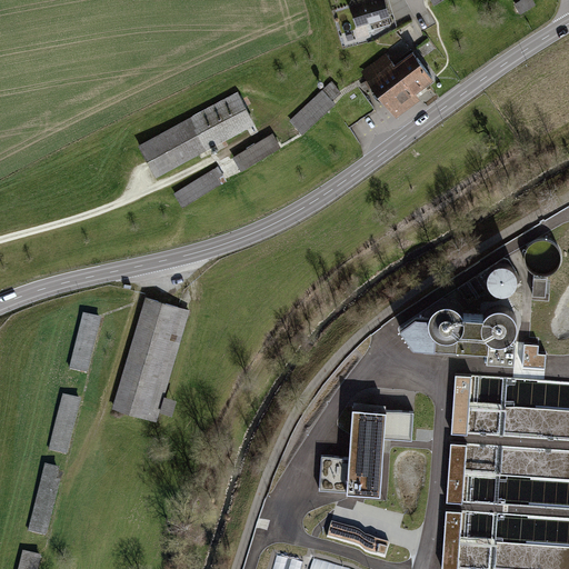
[(378,0),(376,0),(342,9),(349,33),(385,23),(378,0)]
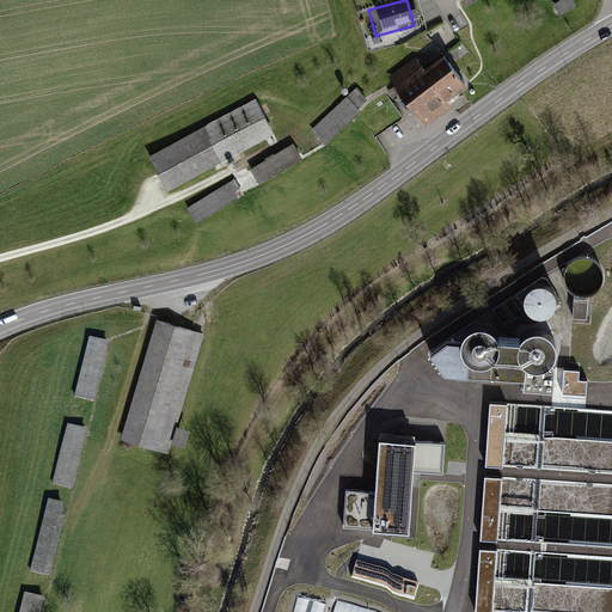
[(573,0),(560,0),(554,5),(561,17),(576,6),(573,0)]
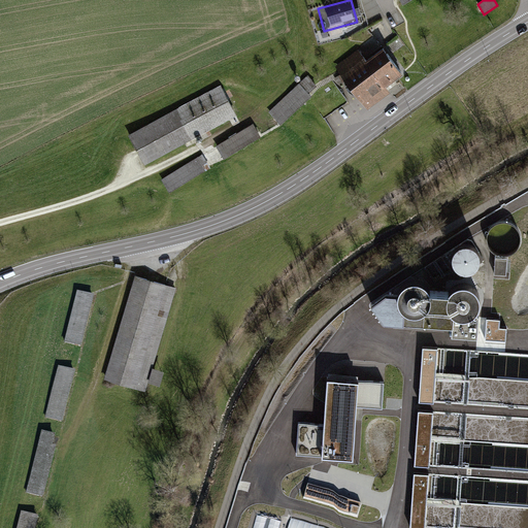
[(359,51),(338,67),(367,103),(403,75),(383,50),(368,62),(359,51)]
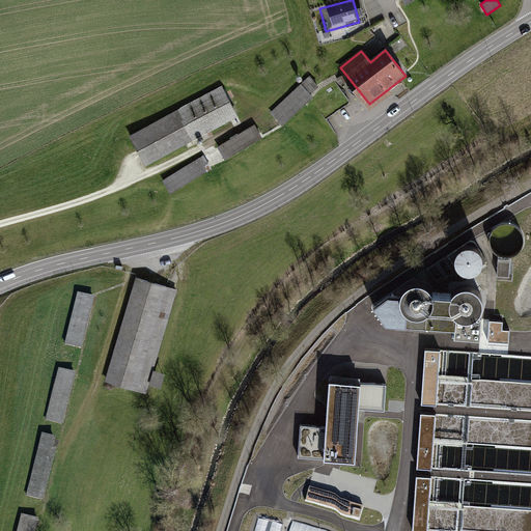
[(316,95),(305,82),(272,113),(284,126),(316,95)]
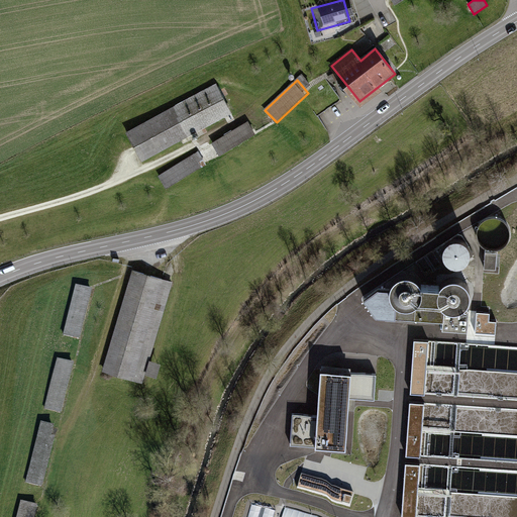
[(234,114),(218,84),(131,130),(147,161),(234,114)]
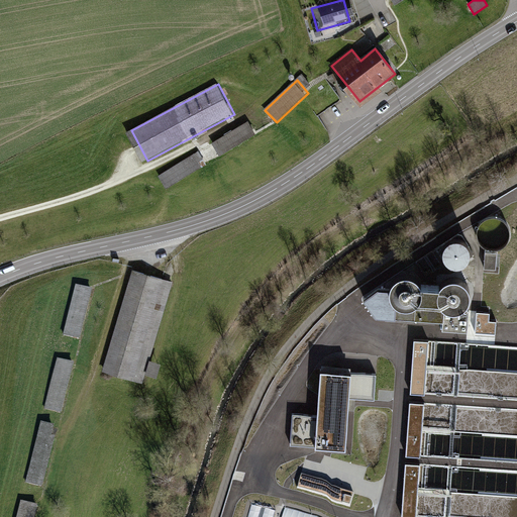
[(249,122),(215,142),(221,153),(255,132),(249,122)]
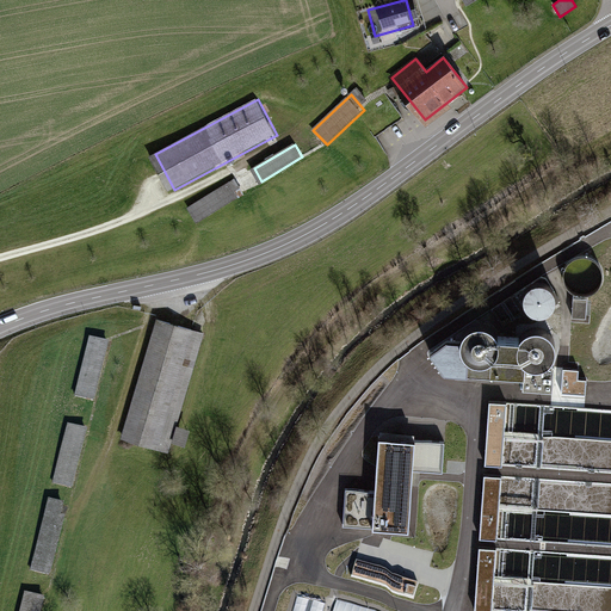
[(234,179),(187,207),(196,220),(242,193),(234,179)]
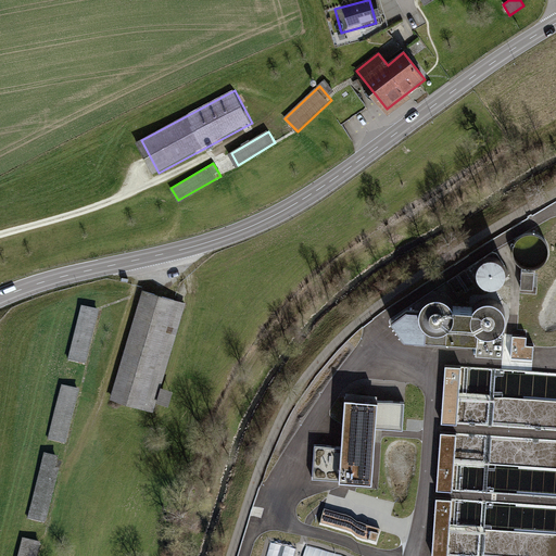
[(471,266),(485,289),(498,281),(503,278),(506,274),(506,270),(506,266),(505,262),(503,258),(500,256),(496,254),(492,254),(488,254),(483,256),(480,258),(479,261),(471,266)]
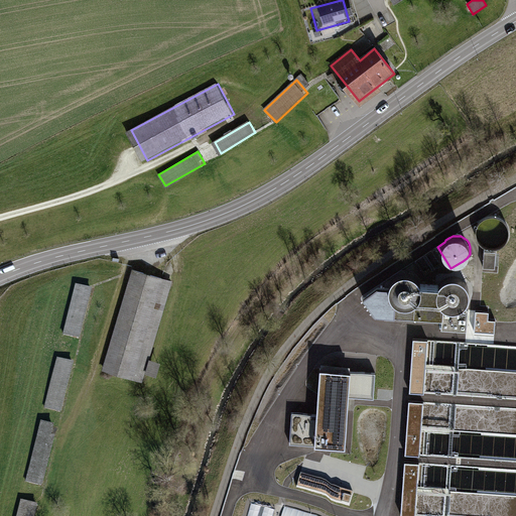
[(499,252),(487,251),(485,265),(497,267),(499,252)]
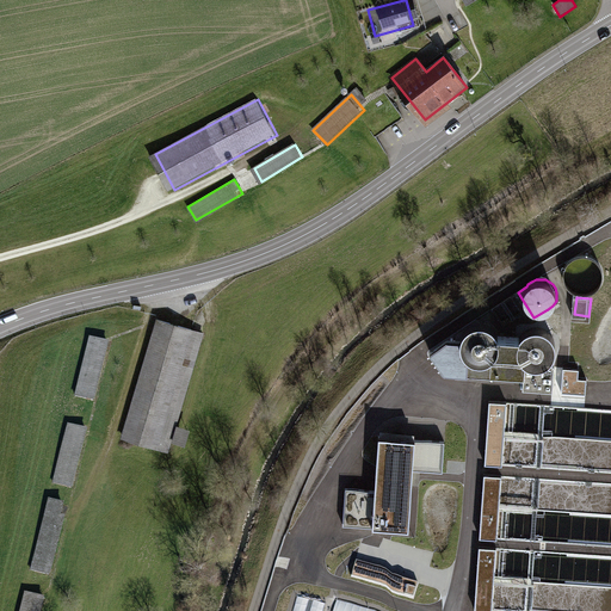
[(159,320),(122,436),(167,450),(204,334),(159,320)]
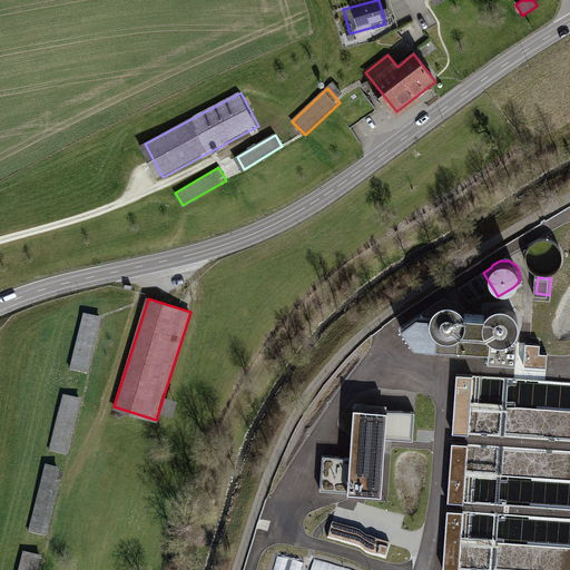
[(495,306),(492,307),(489,310),(485,313),(464,312),(463,307),(459,305),(454,302),(450,301),(443,301),(439,303),(434,307),(431,312),(431,316),(416,316),(401,328),(415,347),(474,351),(490,352),(489,362),(516,364),(516,342),(512,336),(516,333),(518,330),(519,326),(519,322),(519,317),(517,314),(514,311),(512,308),(509,306),(505,304),(500,305),(495,306)]
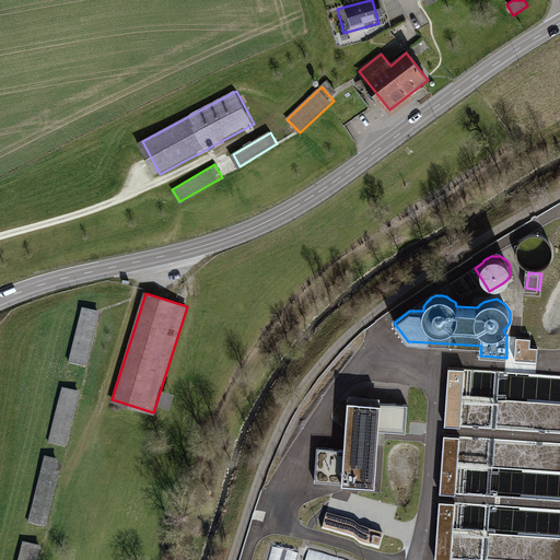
[(83,308),(70,362),(88,366),(100,313),(83,308)]
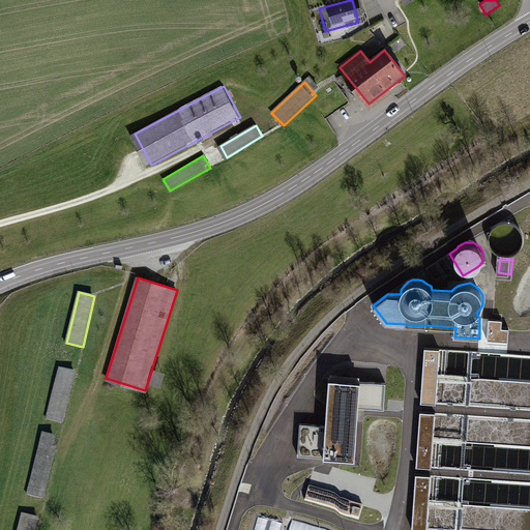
[(508,328),(501,328),(502,320),(489,319),(488,341),(508,342),(508,328)]
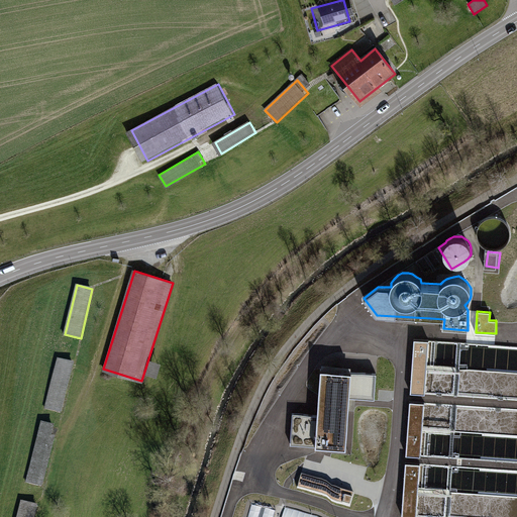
[(428,340),(414,339),(411,392),(425,392),(428,340)]
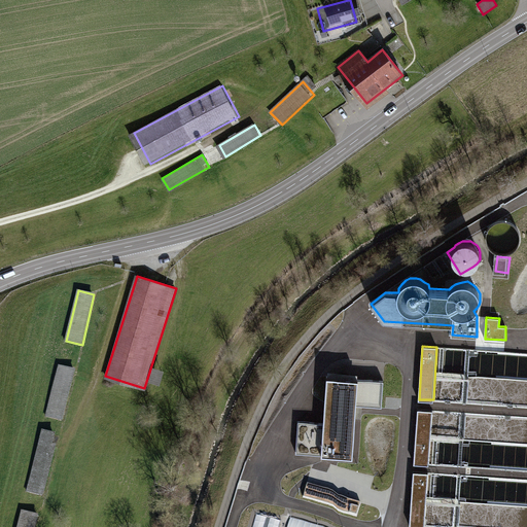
[(59,363),(46,414),(63,419),(75,367),(59,363)]
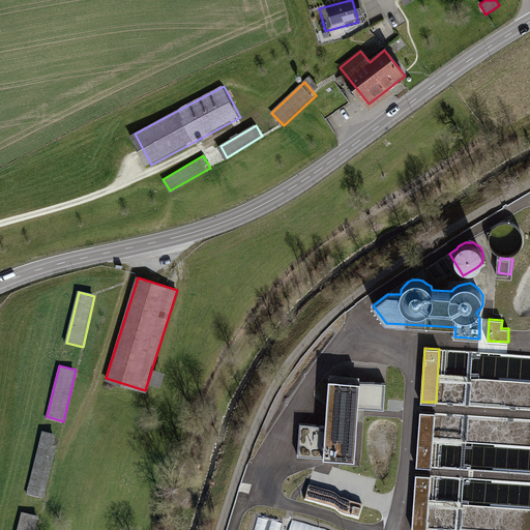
[(385,383),(330,379),(327,425),(300,423),(298,455),(339,458),(354,459),(358,406),(384,407),(385,383)]
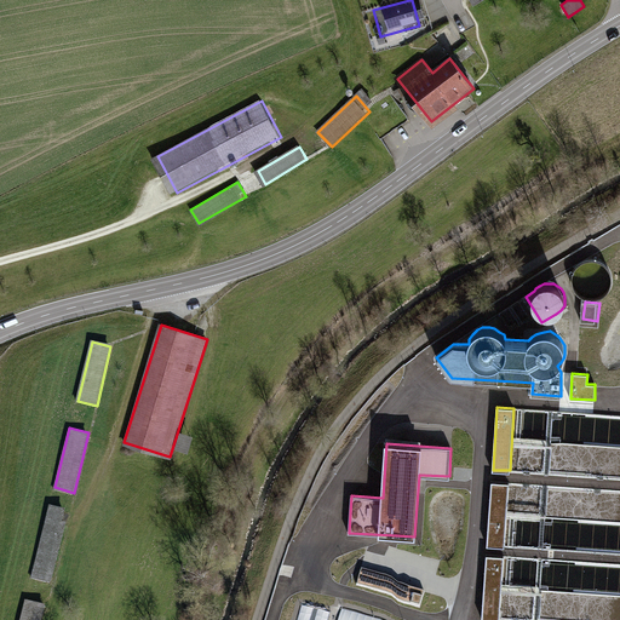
[(509,482),(492,481),(487,545),(504,546),(509,482)]
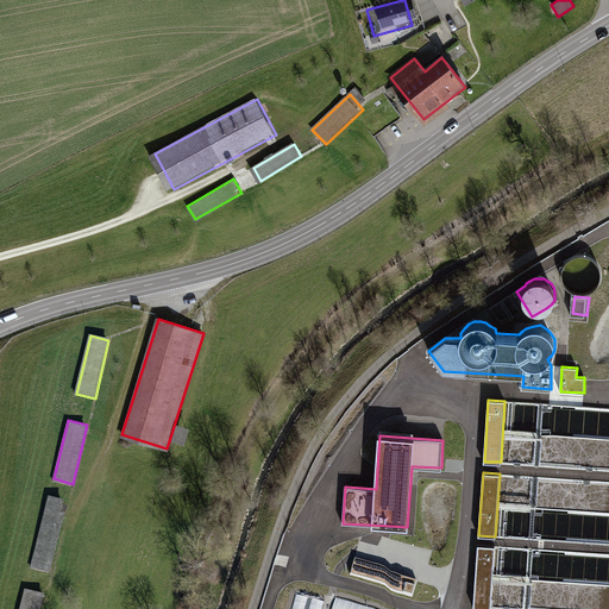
[(46,500),(29,567),(50,573),(67,504),(46,500)]
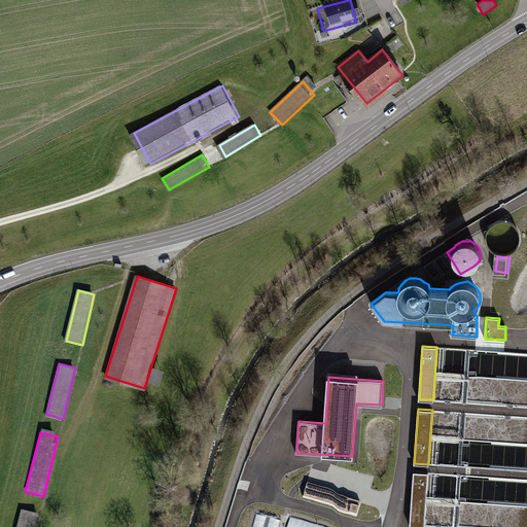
[(457,508),(460,526),(508,526),(502,526),(518,523),(515,513),(521,512),(522,502),(518,503),(517,510),(508,507),(508,502),(463,496),(466,478),(458,477),(456,495),(437,493),(441,476),(455,472),(456,465),(434,462),(427,512),(441,514),(442,516),(441,516),(443,526),(448,525),(451,504),(465,506),(457,508)]
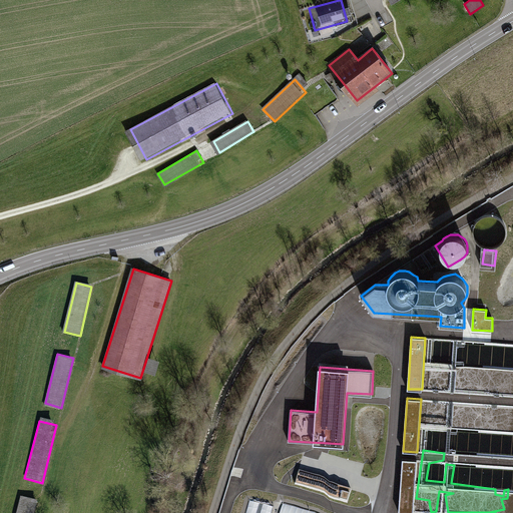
[(490,457),(461,453),(459,465),(488,469),(490,457)]
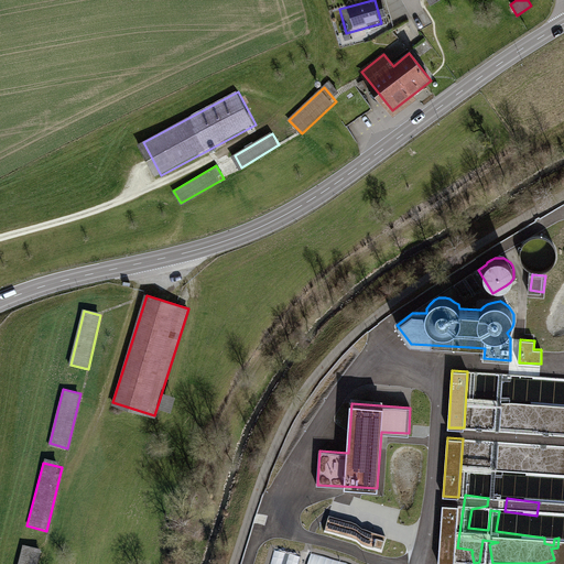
[(454,563),(457,506),(443,505),(440,562),(454,563)]
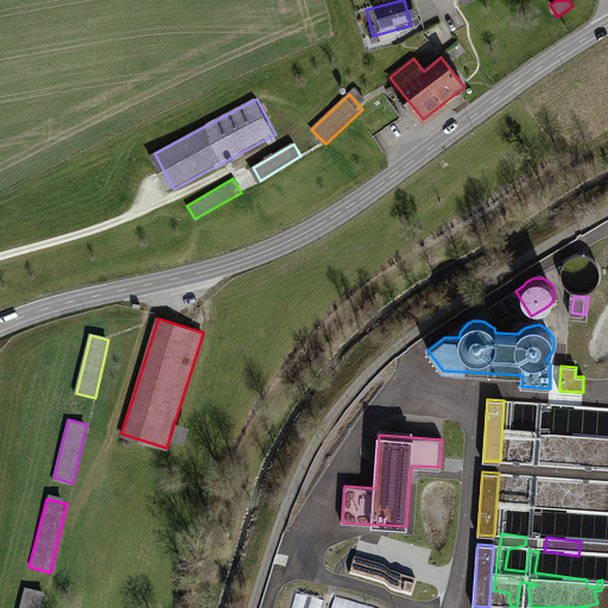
[(412,596),(417,581),(355,563),(350,577),(412,596)]
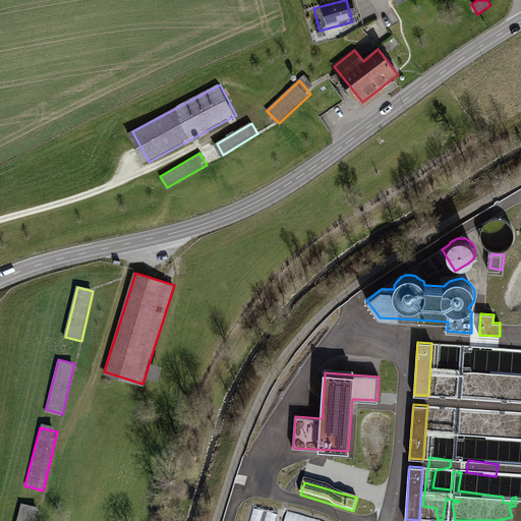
[(20,505),(15,520),(32,520),(36,509),(20,505)]
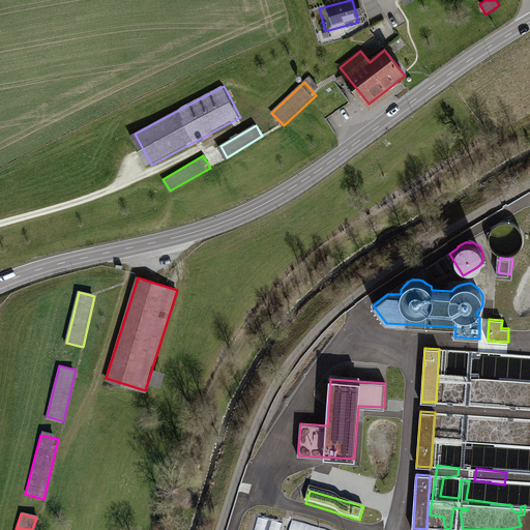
[(321,529),(292,523),(290,529),(283,529),(285,522),(259,516),(255,529),(321,529)]
